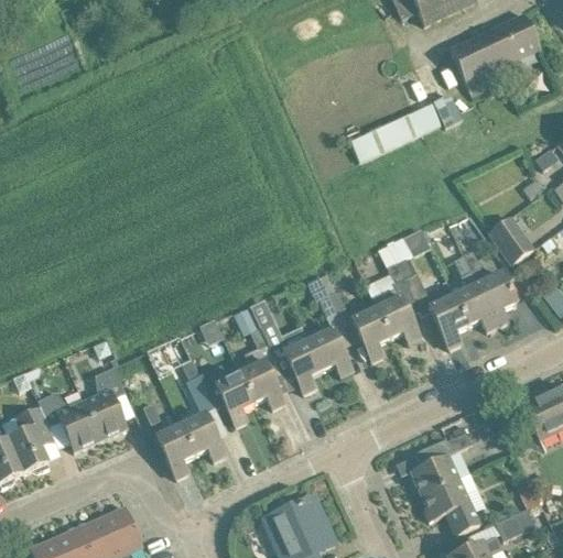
[(475,2),(474,0),(393,0),(402,20),(417,13),(422,26),(475,2)]
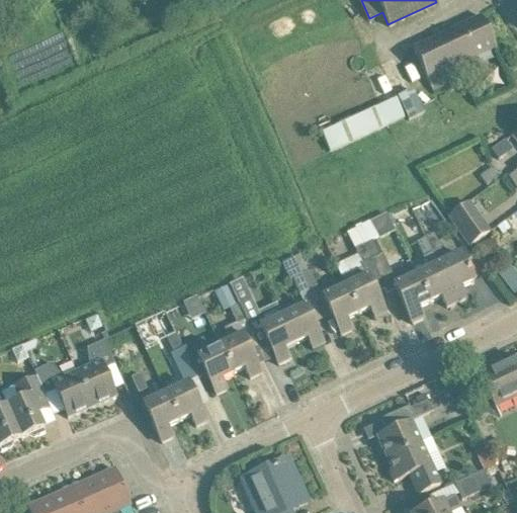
[(476,54),(497,45),(482,13),(452,27),(449,20),(430,28),(433,35),(412,45),(432,88),(481,65),(476,54)]
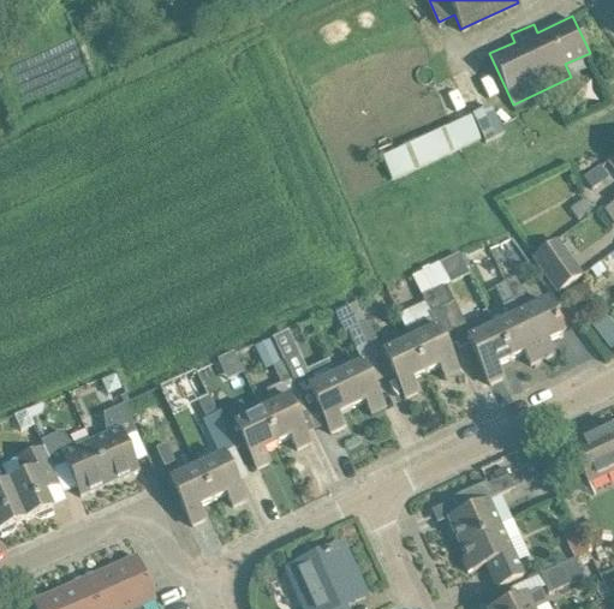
[(504,131),(492,103),(474,112),(486,138),(504,131)]
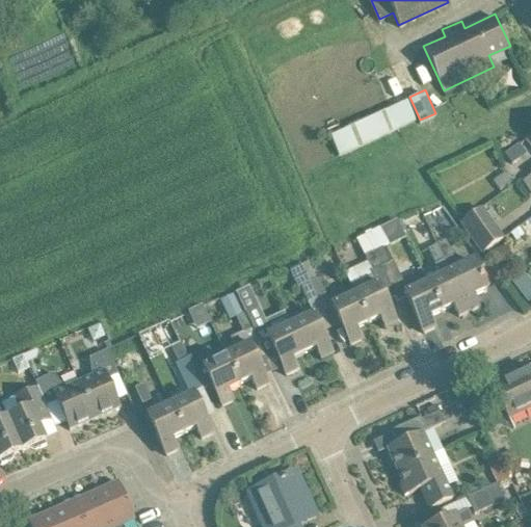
[(339,152),(415,115),(405,97),(329,133),(339,152)]
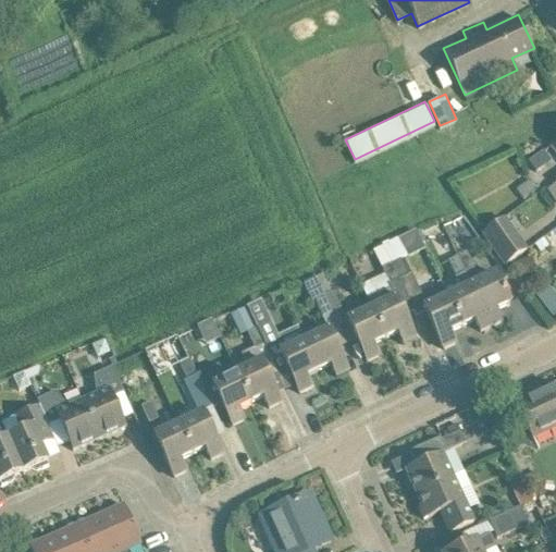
[(535,167),(550,157),(544,149),(530,159),(535,167)]
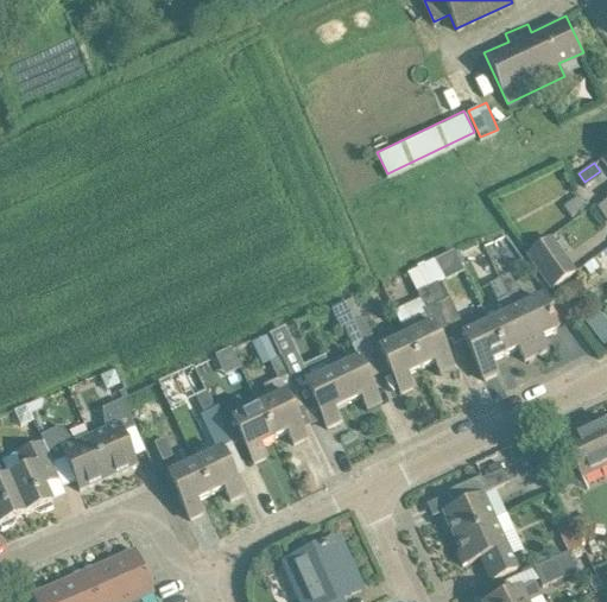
[(573,214),(588,203),(580,191),(564,203),(573,214)]
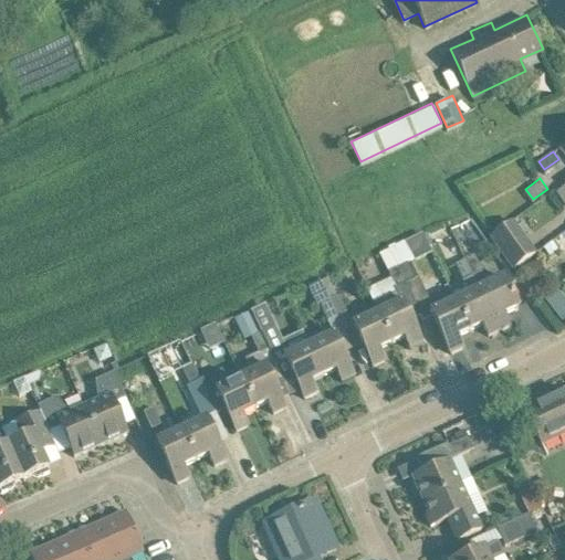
[(490,232),(512,265),(534,250),(511,217),(490,232)]
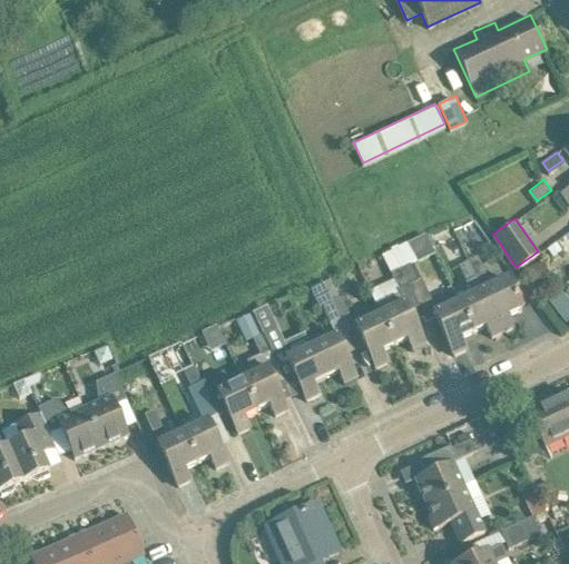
[(427,233),(414,238),(422,255),(434,249),(427,233)]
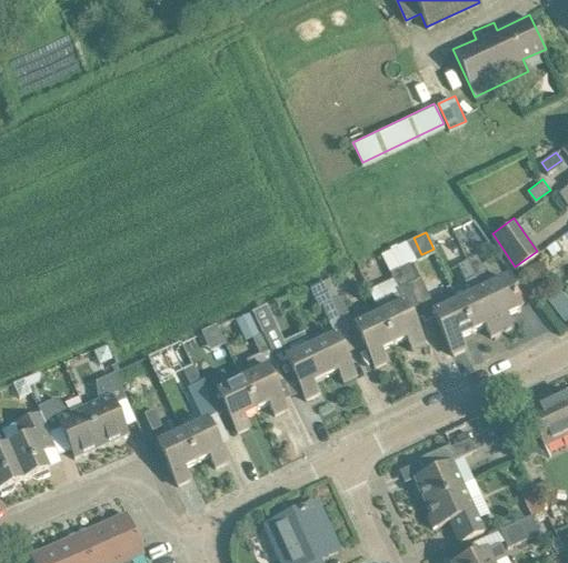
[(556,240),(547,247),(552,253),(561,247),(556,240)]
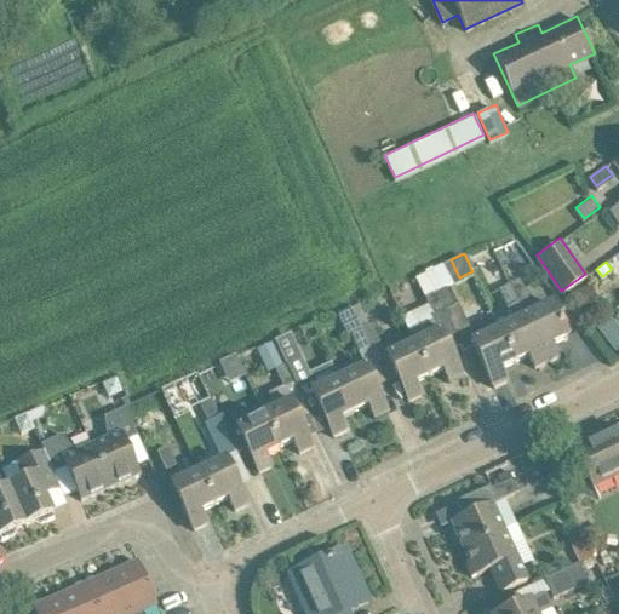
[(528,294),(519,275),(509,280),(519,299),(528,294)]
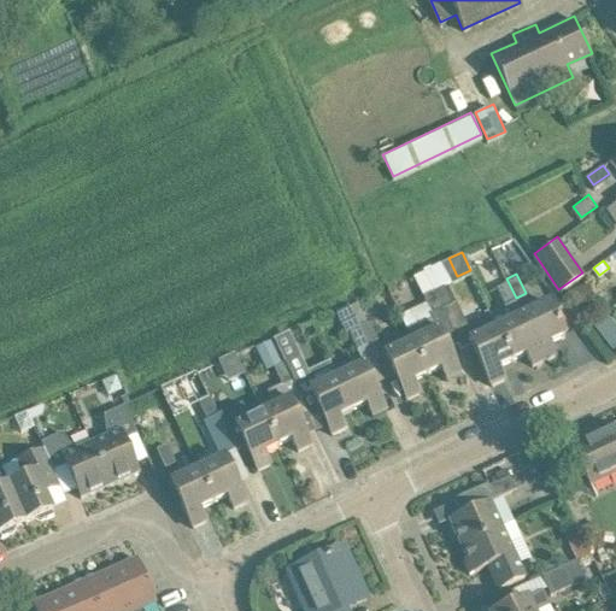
[(516,298),(506,278),(497,283),(506,303),(516,298)]
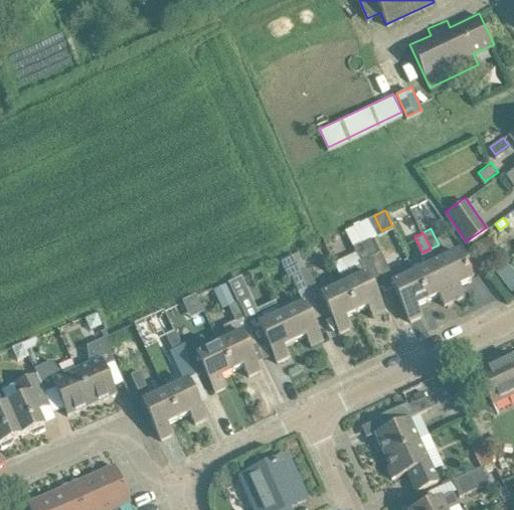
[(427,298),(414,269),(410,262),(389,272),(378,248),(377,249),(370,235),(362,239),(381,280),(389,276),(410,319),(421,314),(415,303),(427,298)]
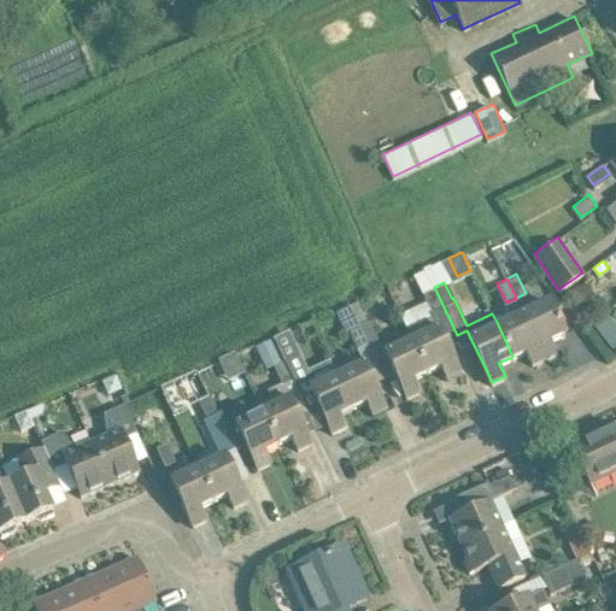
[(591,282),(570,289),(576,307),(597,300),(591,282)]
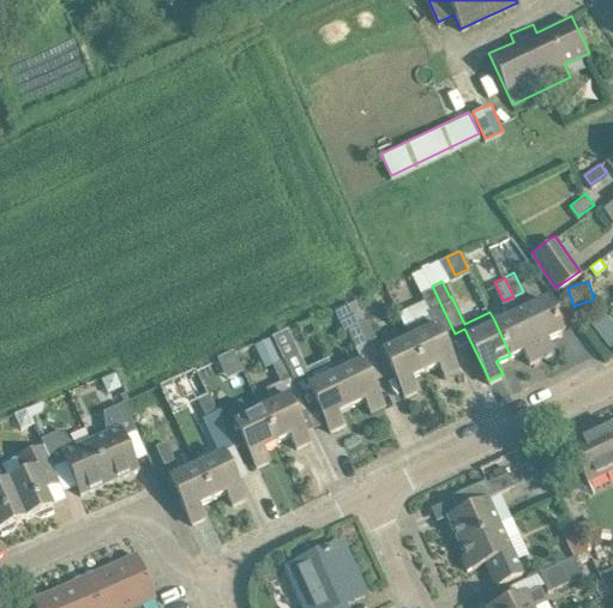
[(455,333),(432,286),(422,290),(430,307),(428,308),(431,313),(406,325),(409,333),(426,368),(439,362),(445,375),(458,369),(445,343),(456,337),(455,333)]
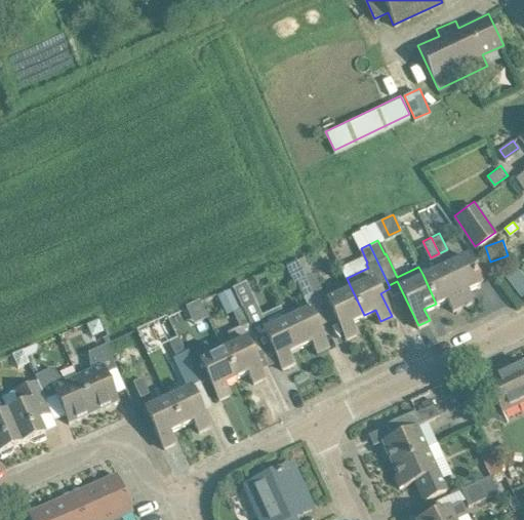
[(468,288),(481,282),(467,252),(444,264),(464,305),(473,300),(468,288)]
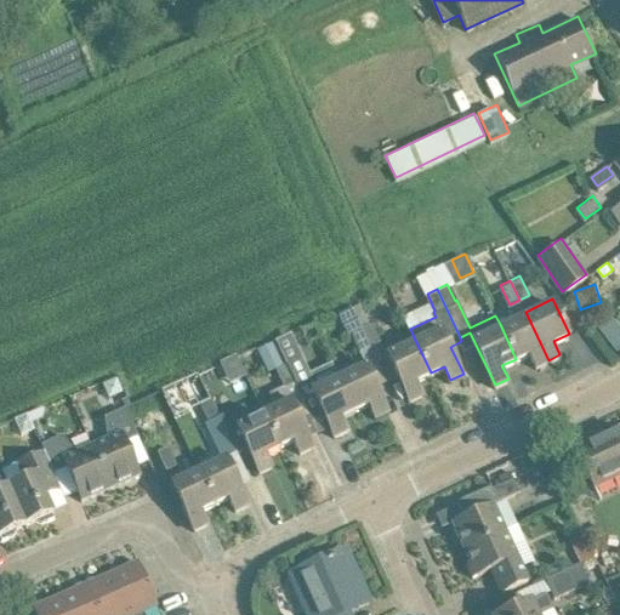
[(549,360),(525,312),(519,300),(510,305),(516,317),(500,324),(516,359),(530,352),(536,365),(549,360)]
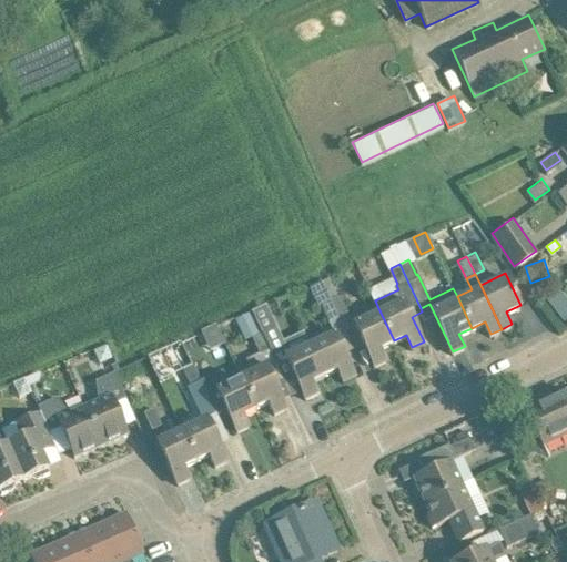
[(338,313),(331,297),(323,281),(310,287),(317,304),(321,302),(328,317),(338,313)]
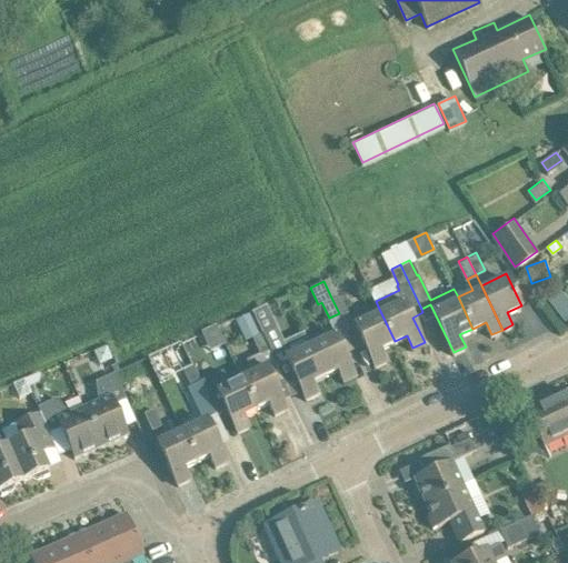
[(567,299),(560,289),(550,297),(565,317),(567,314),(567,299)]
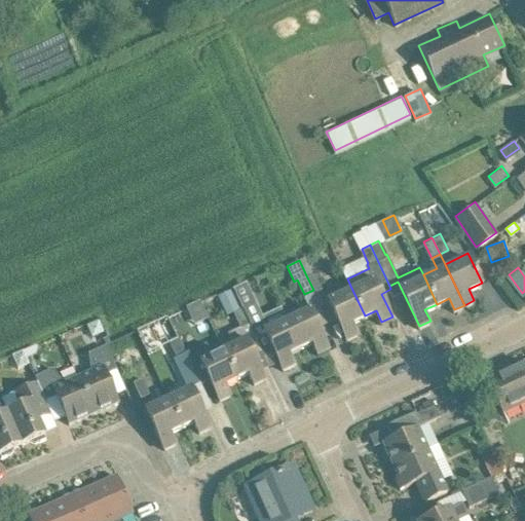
[(323,286),(315,271),(306,275),(313,290),(323,286)]
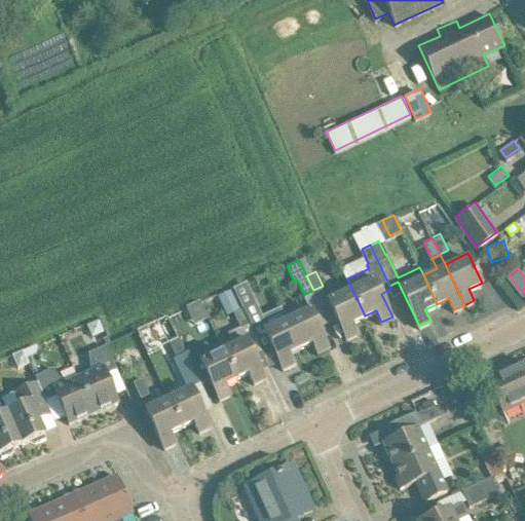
[(365,315),(350,286),(339,292),(334,281),(323,286),(338,320),(347,338),(358,333),(352,322),(365,315)]
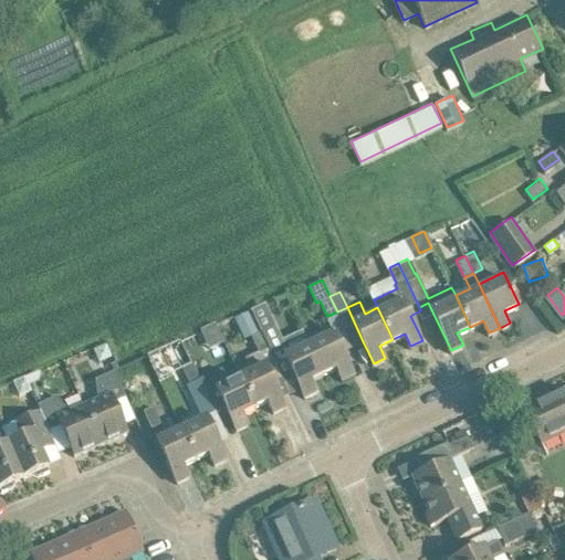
[(279,340),(271,325),(261,329),(269,345),(279,340)]
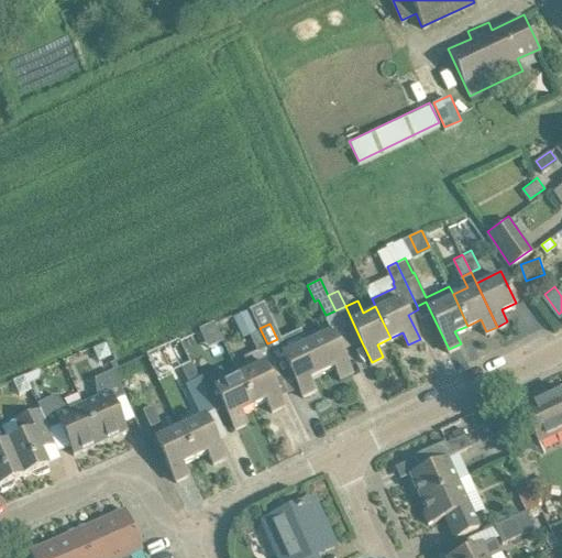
[(275,383),(265,364),(275,359),(267,343),(260,328),(251,332),(259,348),(245,354),(252,368),(240,373),(254,403),(266,397),(272,409),(284,404),(275,383)]
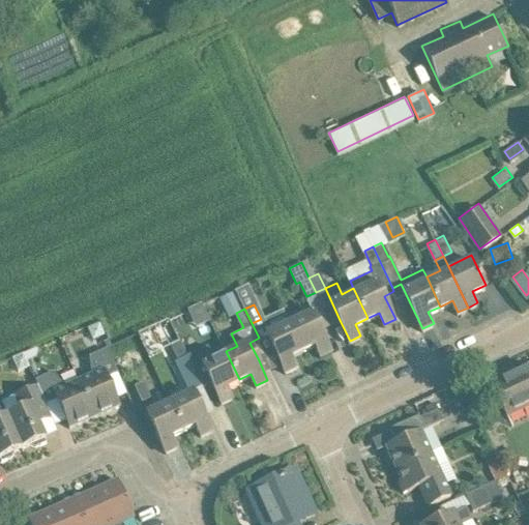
[(331,349),(323,330),(312,309),(289,319),(303,349),(315,343),(320,354),(331,349)]
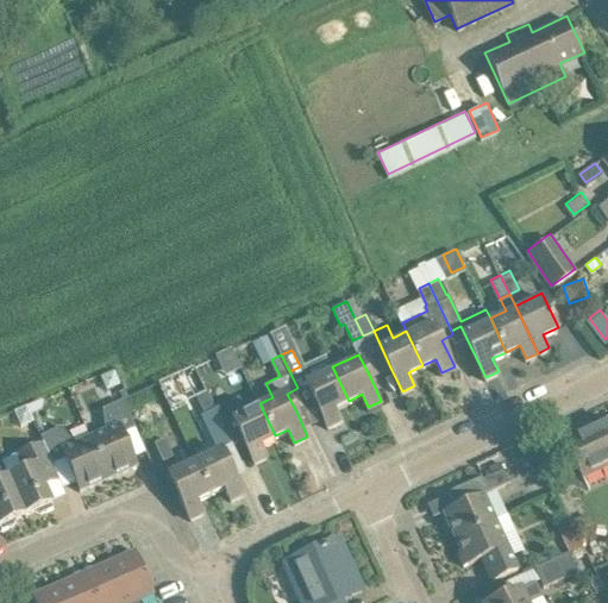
[(349,401),(332,366),(306,379),(318,404),(328,426),(340,420),(334,407),(349,401)]
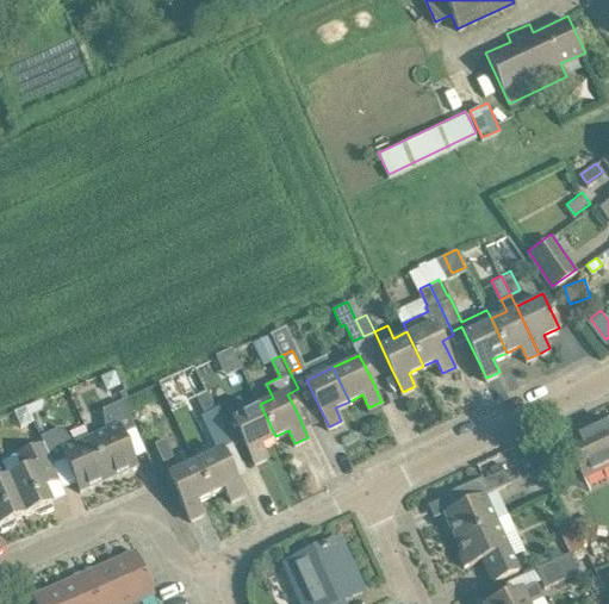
[(227,404),(217,386),(207,391),(216,409),(227,404)]
